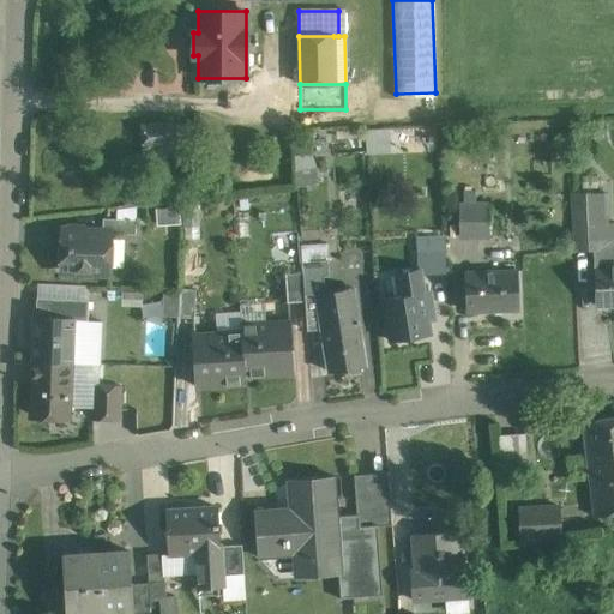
[(170,122),(142,125),(143,148),(172,145),(170,122)]
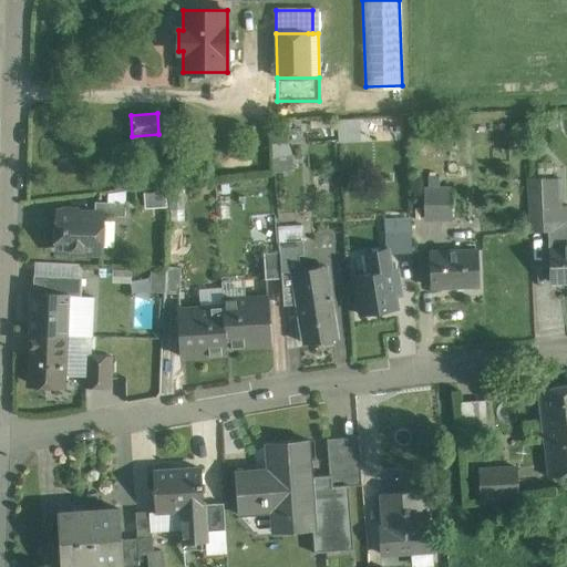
[(363,140),(362,116),(340,117),(341,141),(363,140)]
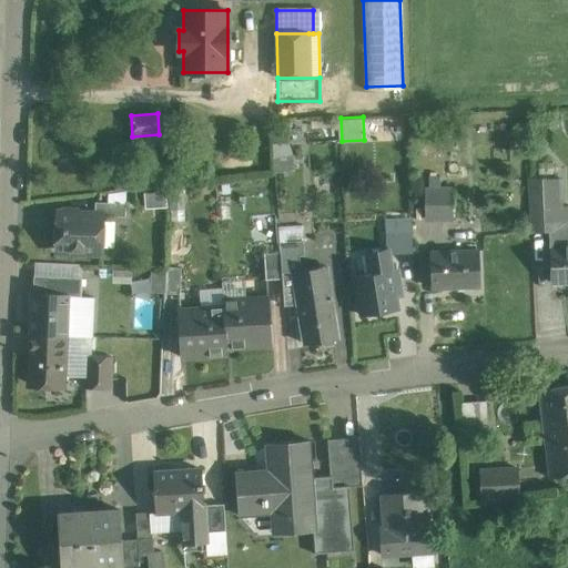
[(275,142),(279,169),(296,168),(293,140),(275,142)]
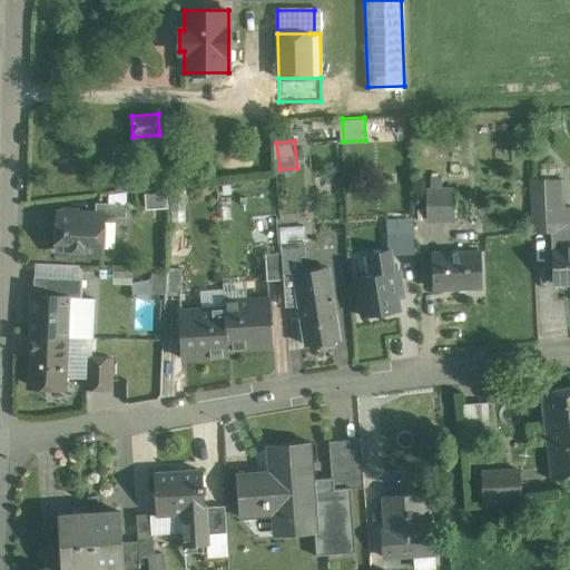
[(561,179),(530,180),(532,210),(550,209),(550,208),(563,207),(562,180),(561,180),(561,179)]
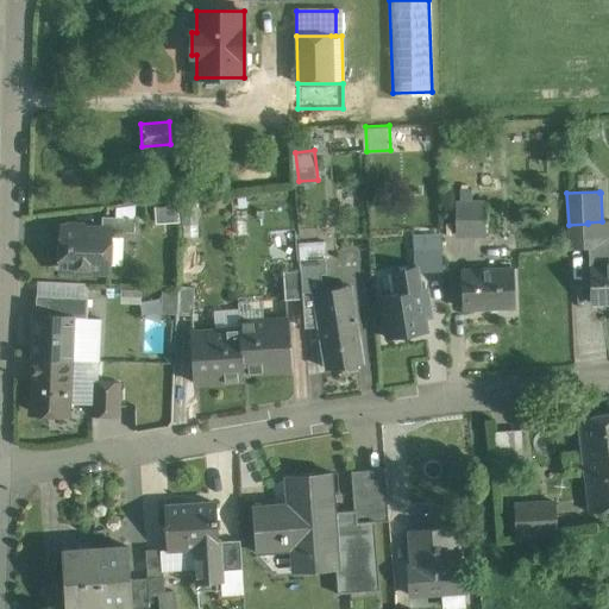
[(483,202),(454,202),(454,233),(483,232),(483,202)]
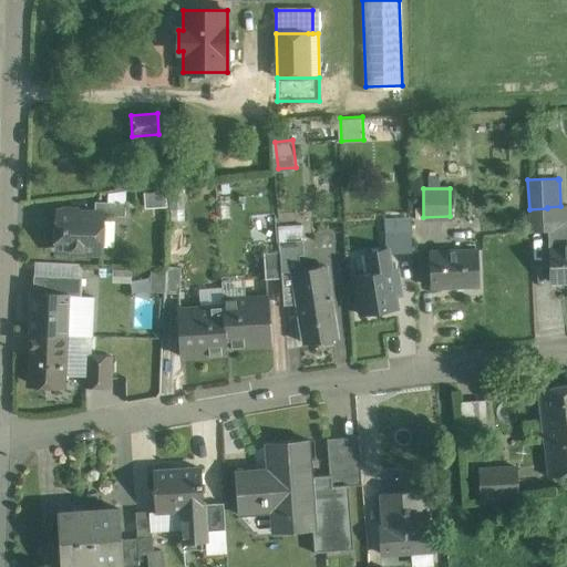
[(125,203),(94,202),(94,215),(103,215),(103,216),(125,216),(125,203)]
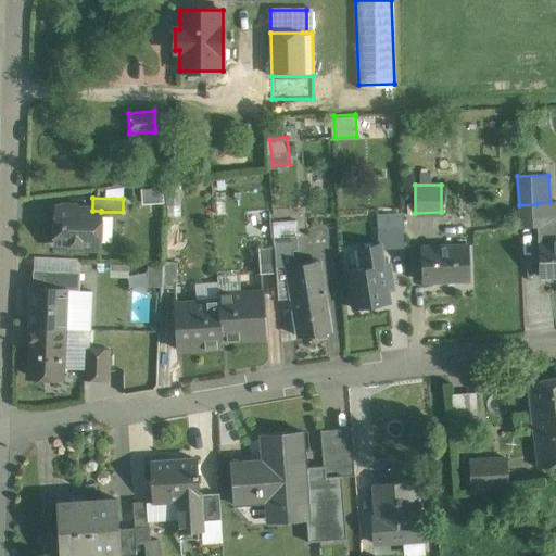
[(555,202),(550,202),(536,203),(536,204),(538,227),(539,242),(539,243),(540,277),(555,276),(555,202)]
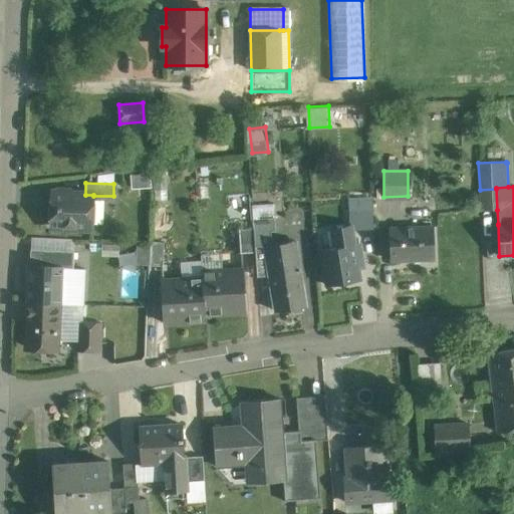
[(496,189),(480,190),(481,210),(497,210),(496,189)]
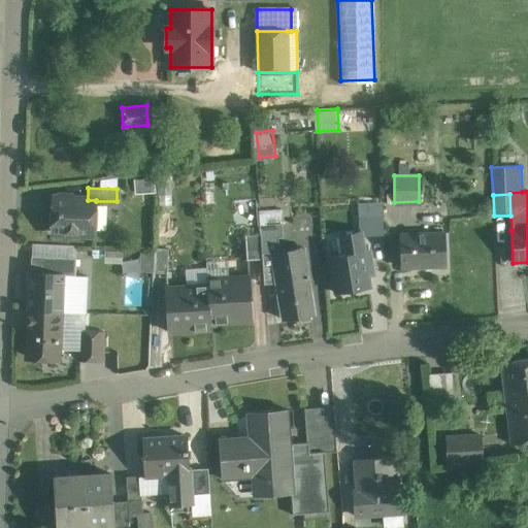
[(88,200),(53,198),(52,232),(95,234),(96,201),(96,200),(88,200)]
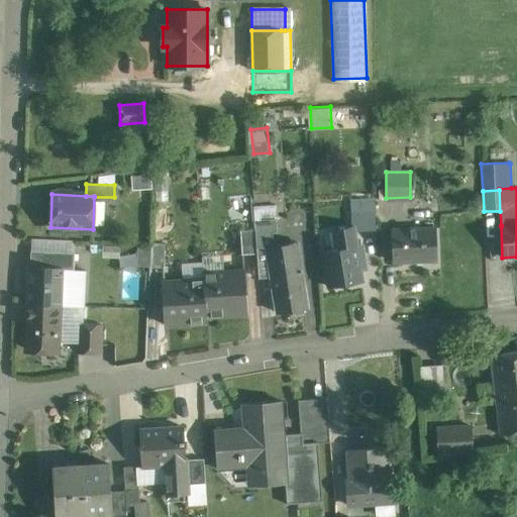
[(375,203),(362,204),(363,224),(376,224),(375,203)]
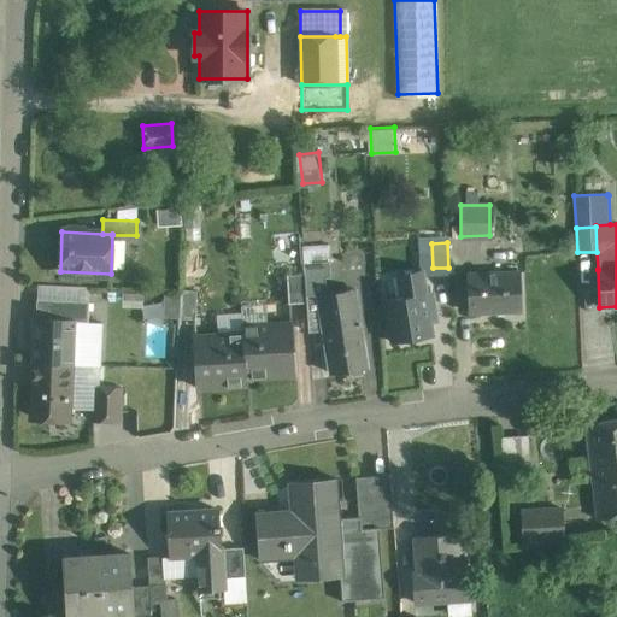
[(329,262),(304,265),(304,275),(305,280),(330,277),(329,262)]
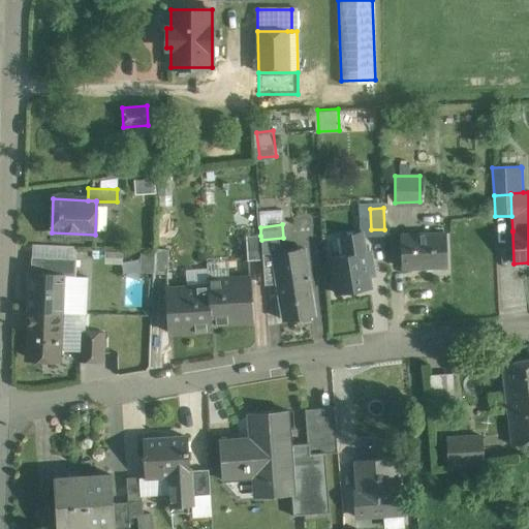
[(360,227),(340,231),(343,250),(331,252),(336,286),(369,281),(360,227)]
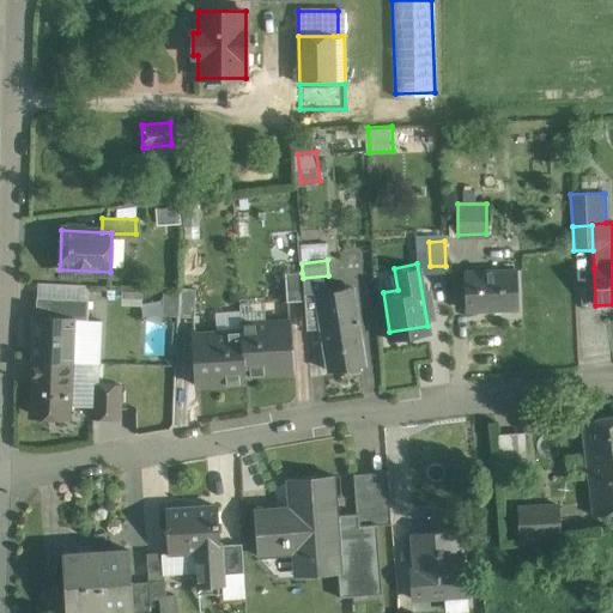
[(517,267),(465,268),(466,308),(517,307),(517,267)]
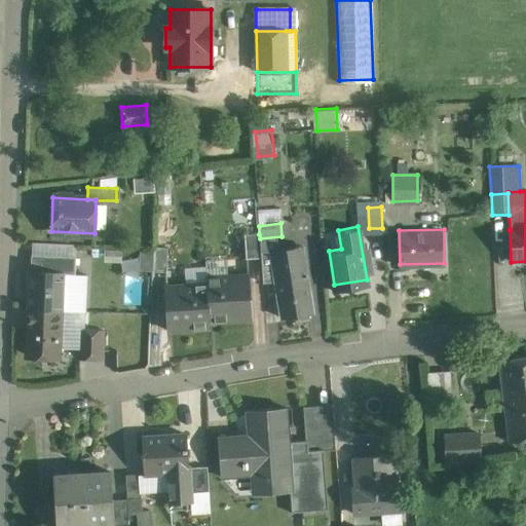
[(259,234),(245,234),(246,259),(261,258),(261,252),(260,238),(259,234)]
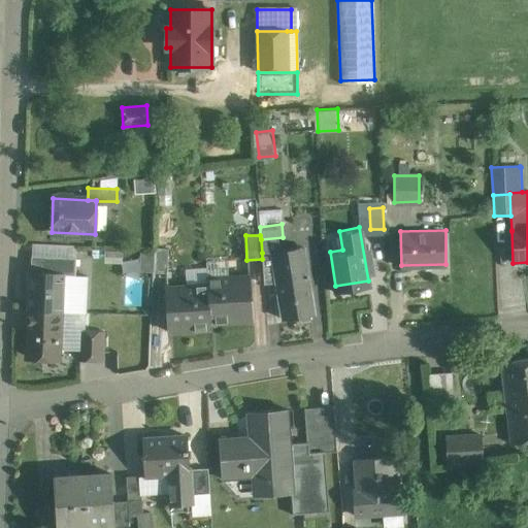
[(168,249),(154,248),(153,272),(167,273),(168,249)]
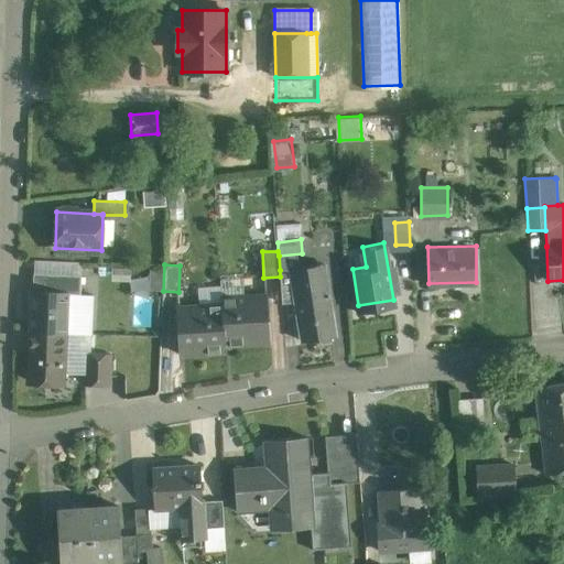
[(325,270),(297,274),(296,268),(280,270),(280,277),(282,303),(295,302),(301,342),(322,337),(324,342),(333,340),(334,336),(336,335),(325,270)]
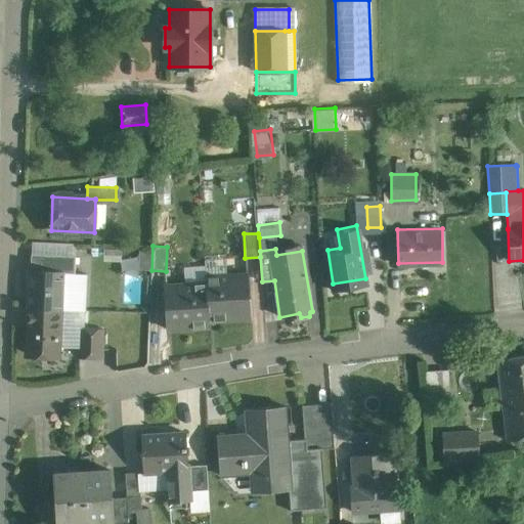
[(76,257),(31,254),(31,271),(61,272),(61,273),(75,273),(76,257)]
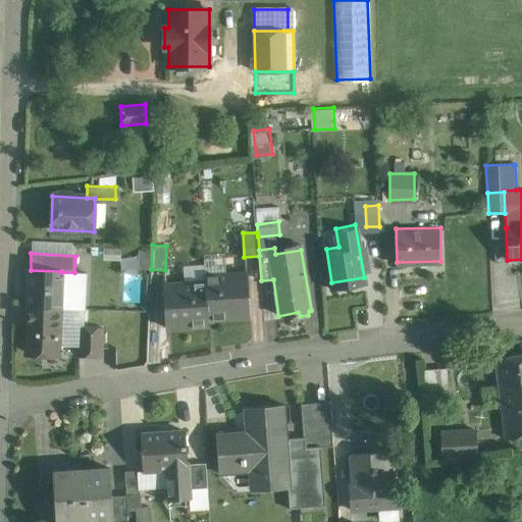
[(122,300),(140,301),(141,254),(123,253),(122,300)]
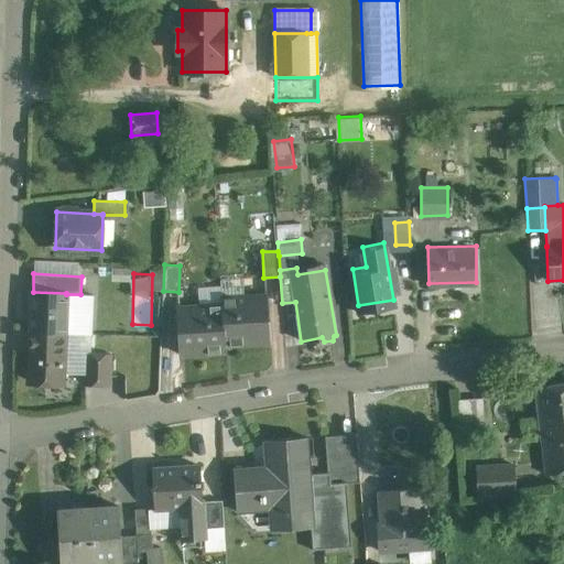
[(33,292),(32,292),(30,331),(64,333),(66,294),(66,293),(33,292)]
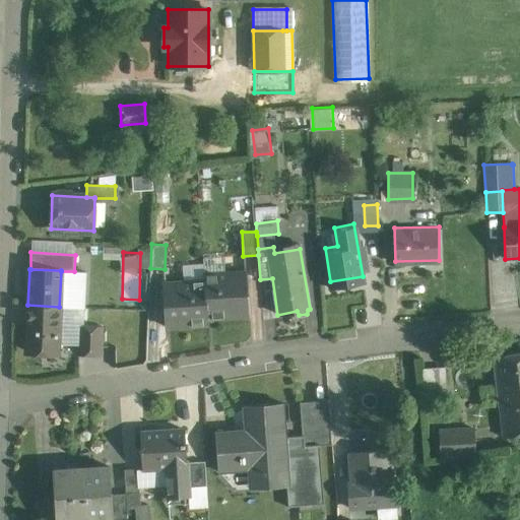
[(246,270),(204,272),(204,276),(207,315),(249,312),(246,270)]
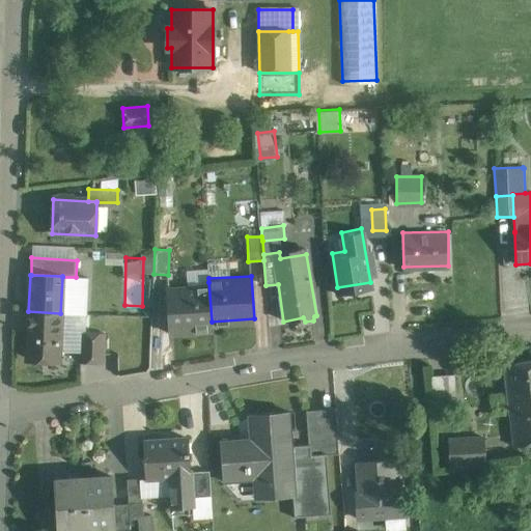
[(208,282),(166,285),(169,330),(212,327),(212,322),(208,282)]
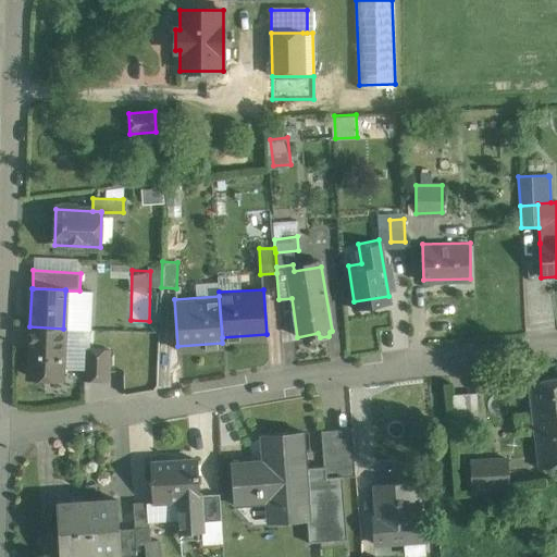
[(63,329),(29,326),(28,373),(32,378),(47,379),(53,372),(62,372),(64,330),(63,330),(63,329)]
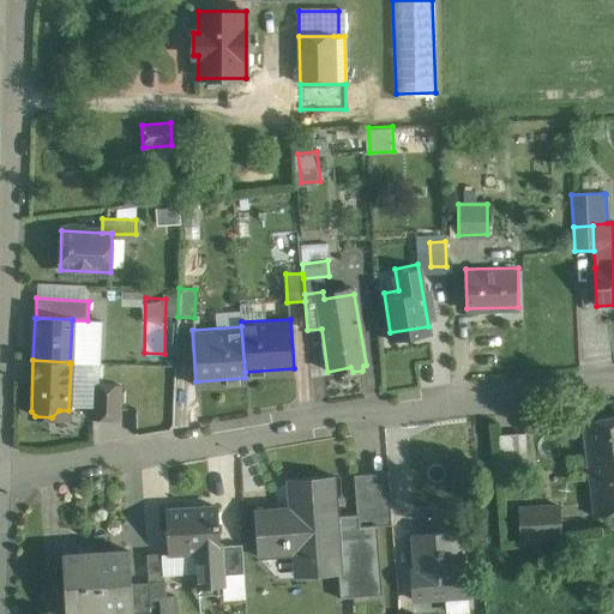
[(120,386),(94,385),(92,419),(119,420),(120,386)]
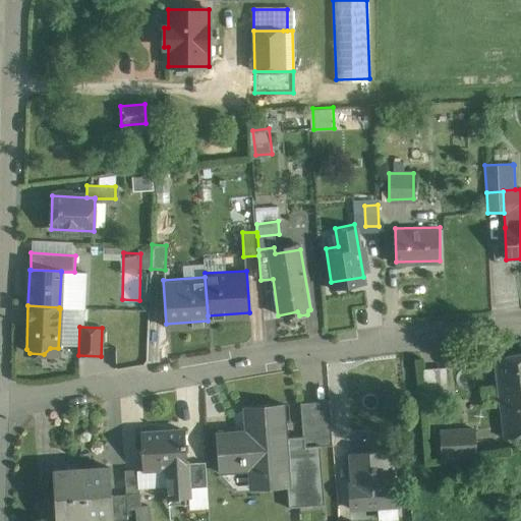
[(520,351),(501,354),(509,437),(520,435),(520,351)]
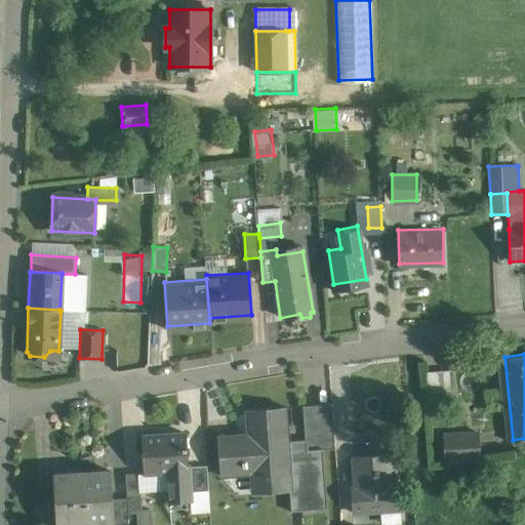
[(303,407),(304,425),(333,422),(332,405),(303,407)]
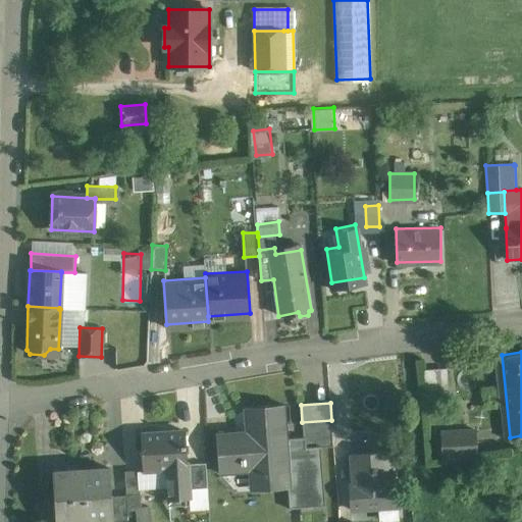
[(283,406),(245,408),(247,435),(238,436),(238,433),(216,435),(219,474),(262,471),(264,490),(288,488),(290,510),(325,508),(321,449),(320,437),(303,438),(286,439),(283,406)]
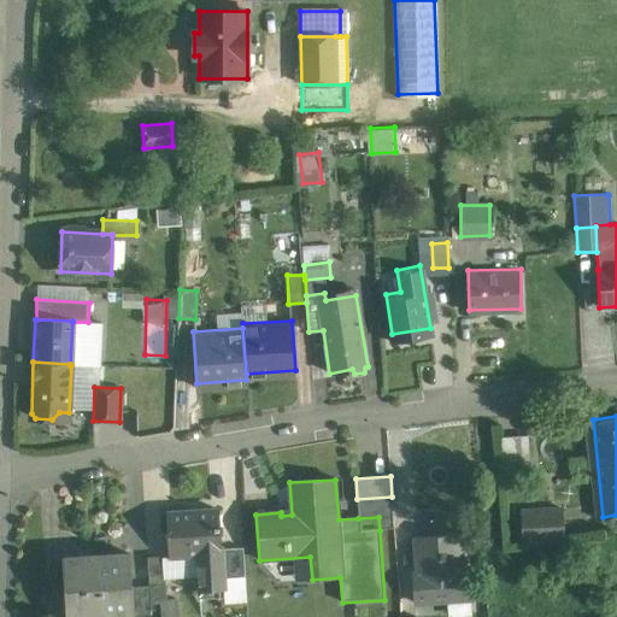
[(392,497),(357,499),(358,518),(378,517),(380,530),(394,529),(392,497)]
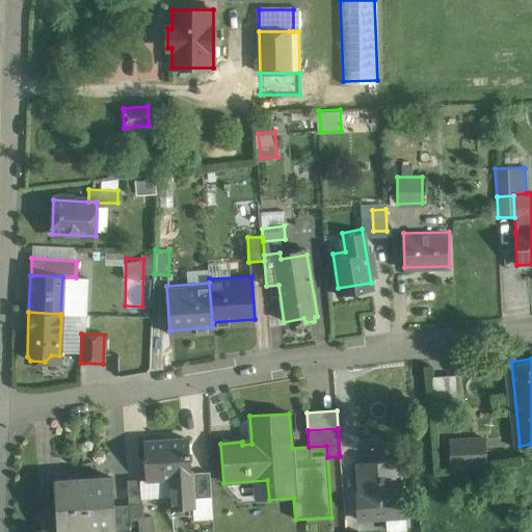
[(487,436),(452,439),(454,461),(488,460),(487,436)]
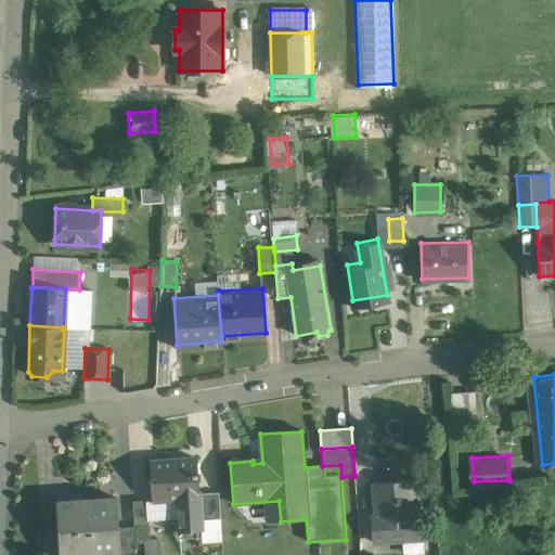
[(197,460),(150,463),(152,502),(178,500),(180,532),(202,531),(201,520),(199,499),(199,494),(197,460)]
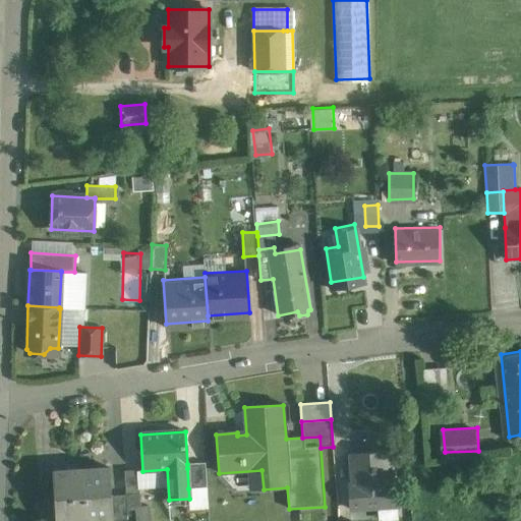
[(388,452),(351,455),(353,485),(348,486),(350,510),(399,507),(398,482),(390,483),(388,452)]
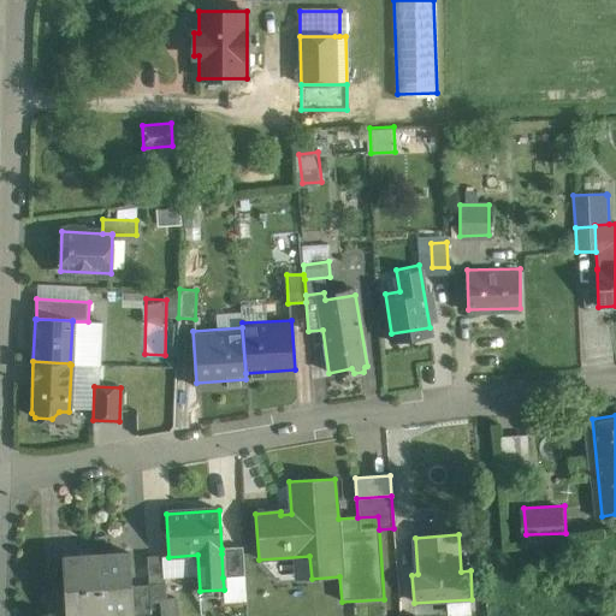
[(243,548),(221,549),(221,554),(223,578),(244,576),(243,548)]
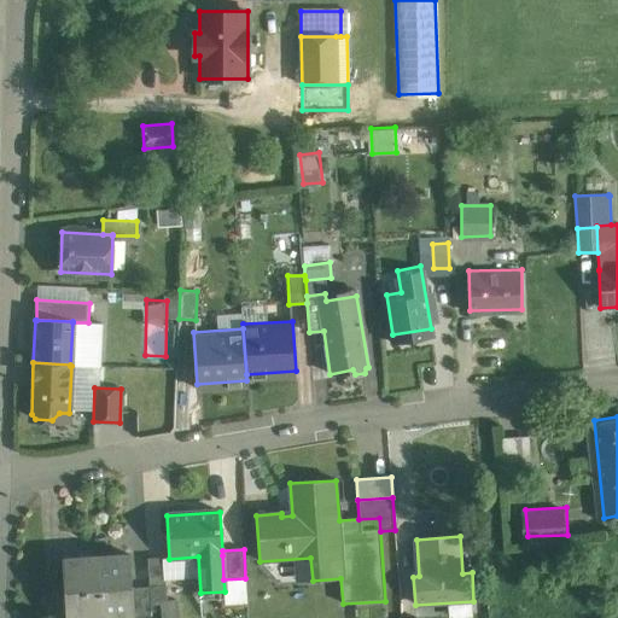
[(130,555),(97,558),(100,617),(134,617),(133,588),(130,555)]
